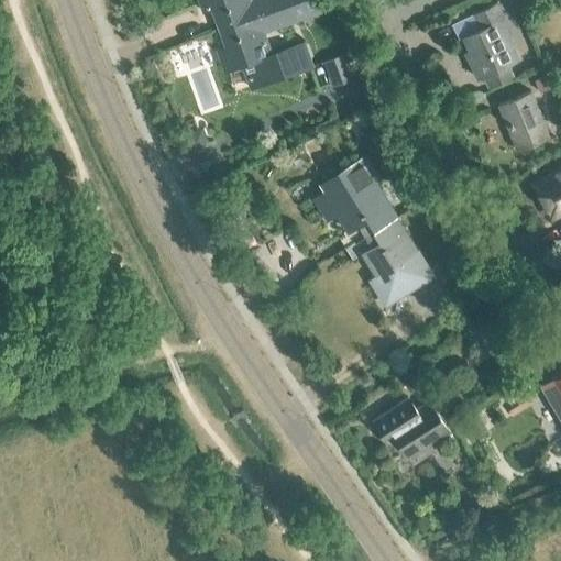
[(221,31),(293,6),(290,0),(252,0),(198,0),(204,15),(213,12),(221,31)]
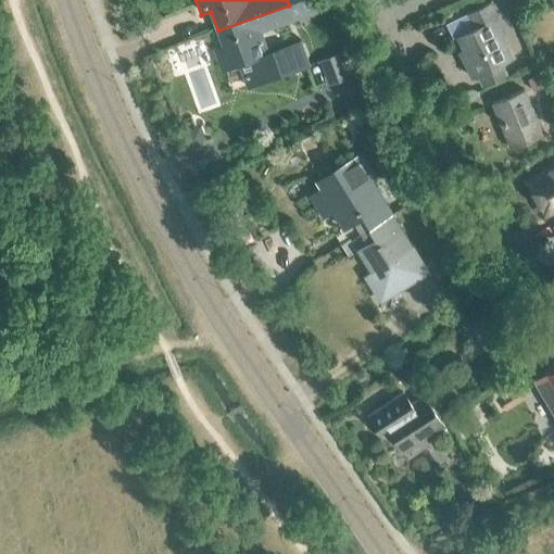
[(478,77),(483,88),(508,76),(503,65),(513,61),(494,22),(500,20),(492,4),(466,16),(474,30),(458,38),(469,61),(465,63),(473,79),(478,77)]
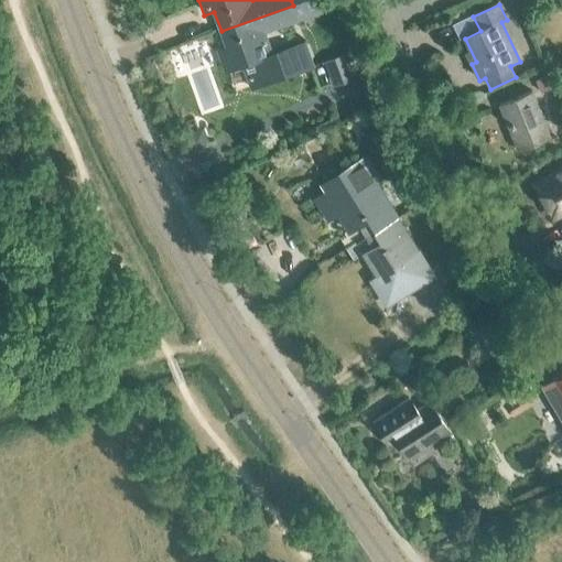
[(293,6),(222,31),(227,49),(218,52),(226,75),(265,61),(272,83),(322,65),(314,43),(273,58),(265,35),(300,23),(293,6)]
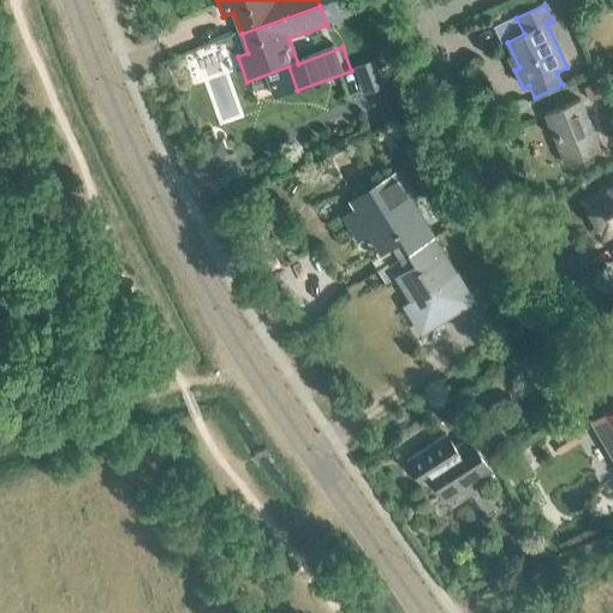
[(545,117),(565,166),(601,152),(581,102),(545,117)]
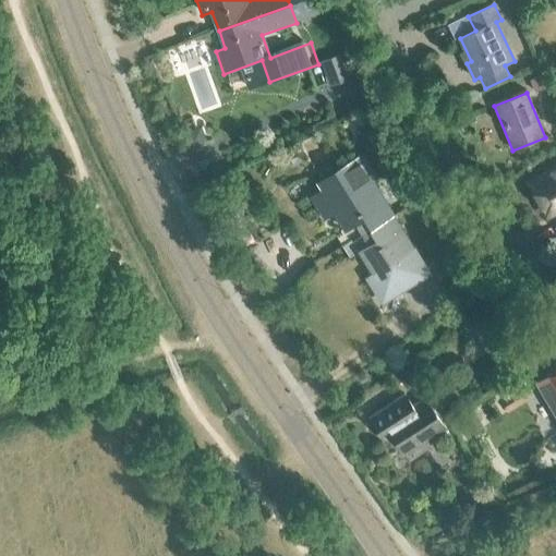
[(343,249),(395,217),(373,182),(378,180),(364,157),(336,174),(342,185),(328,194),(326,190),(312,198),(326,221),(336,215),(346,230),(336,237),(343,249)]
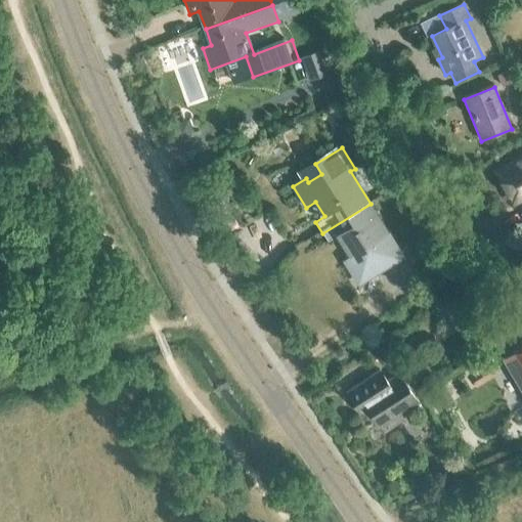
[(521,158),(497,172),(509,193),(521,185),(521,158)]
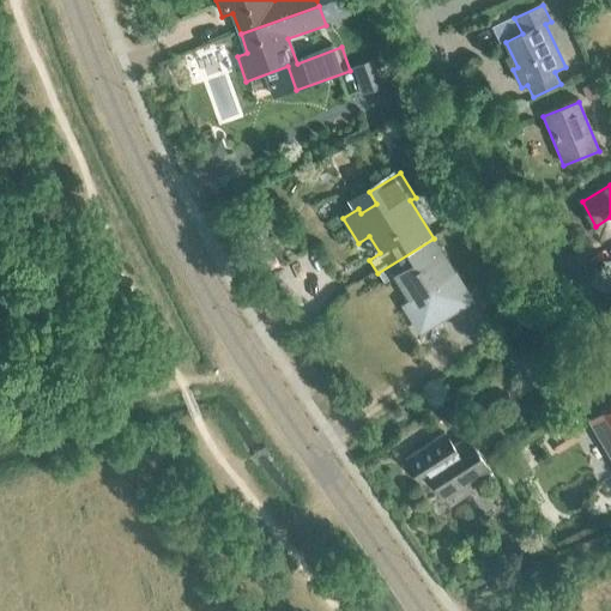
[(434,239),(377,273),(385,285),(397,279),(411,303),(406,307),(422,332),(472,301),(434,239)]
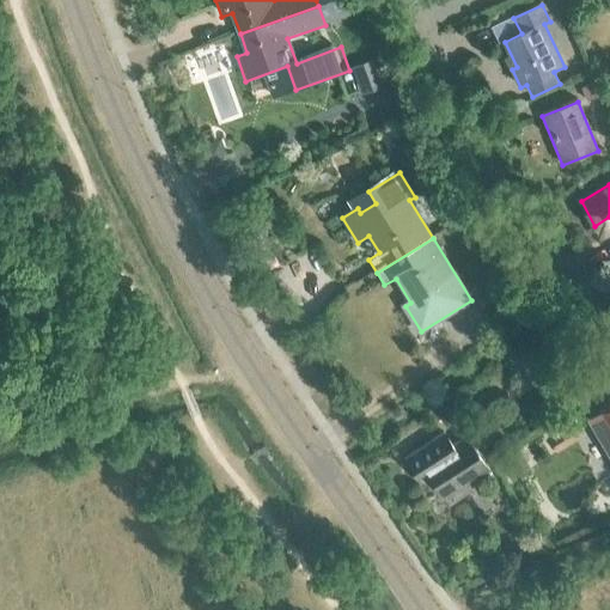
[(609,414),(592,426),(609,455),(609,414)]
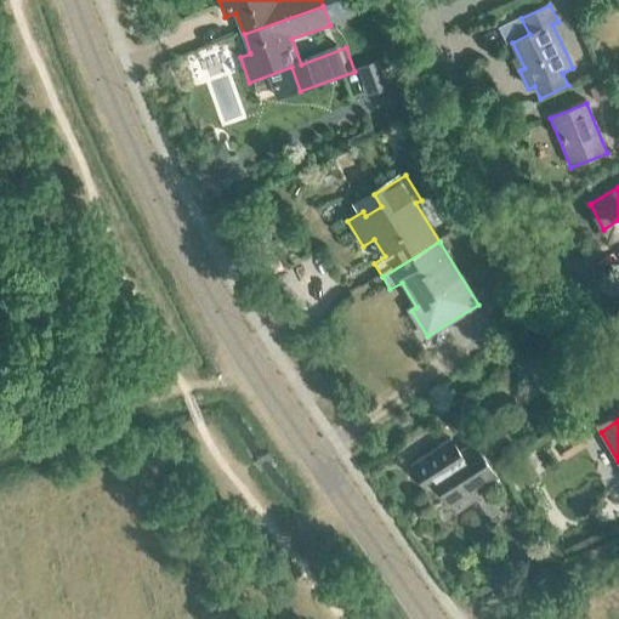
[(477,442),(461,452),(453,439),(412,465),(430,494),(439,488),(453,510),(501,480),(477,442)]
